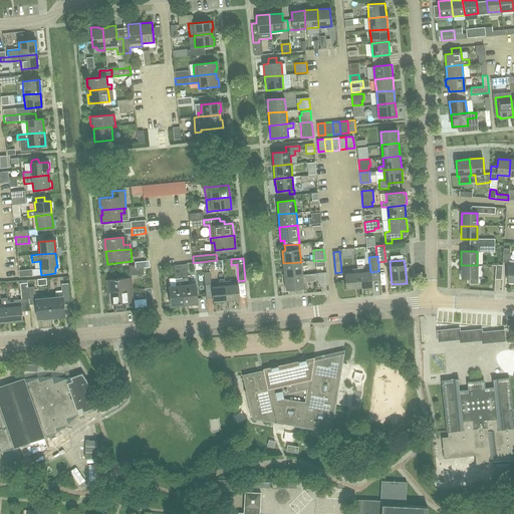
[(284,276),(302,275),(301,262),(283,263),(284,276)]
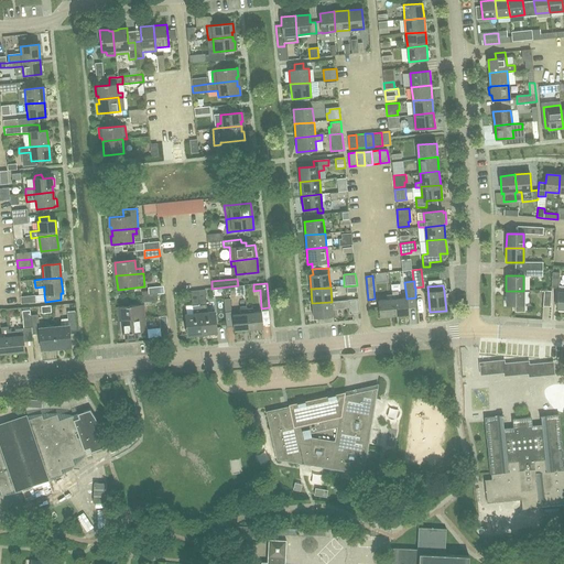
[(207,313),(205,290),(197,291),(202,334),(216,333),(214,312),(207,313)]
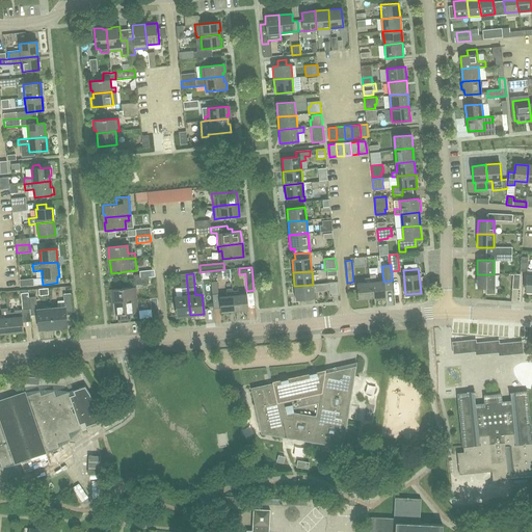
[(177,317),(190,315),(186,274),(180,274),(182,296),(175,297),(177,317)]
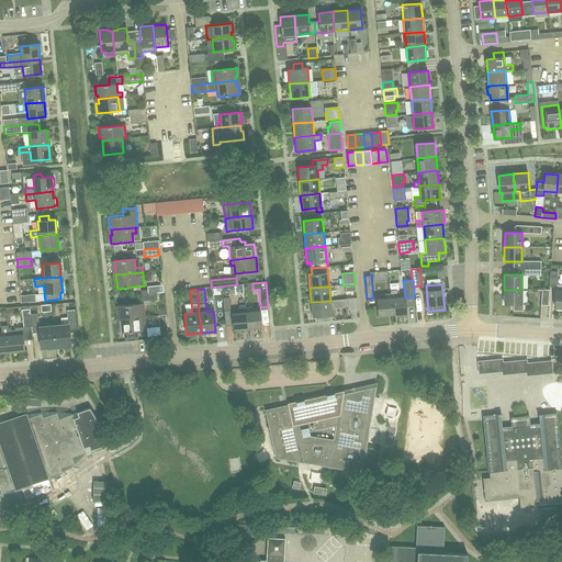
[(405,296),(397,298),(396,290),(390,290),(390,293),(391,293),(392,314),(407,313),(405,298),(405,296)]
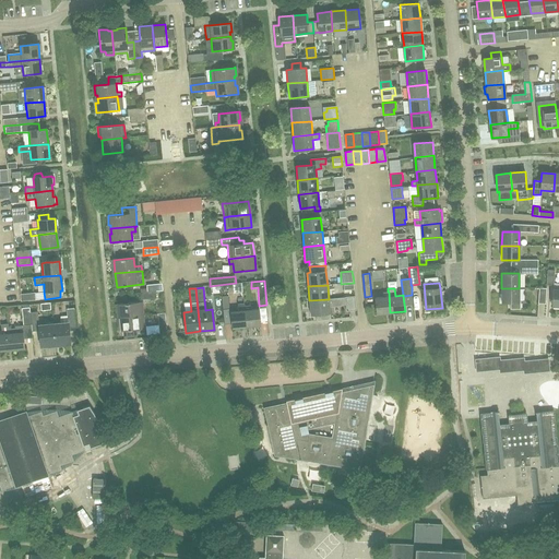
[(521,309),(521,301),(519,301),(519,288),(501,288),(501,301),(510,301),(510,309),(521,309)]
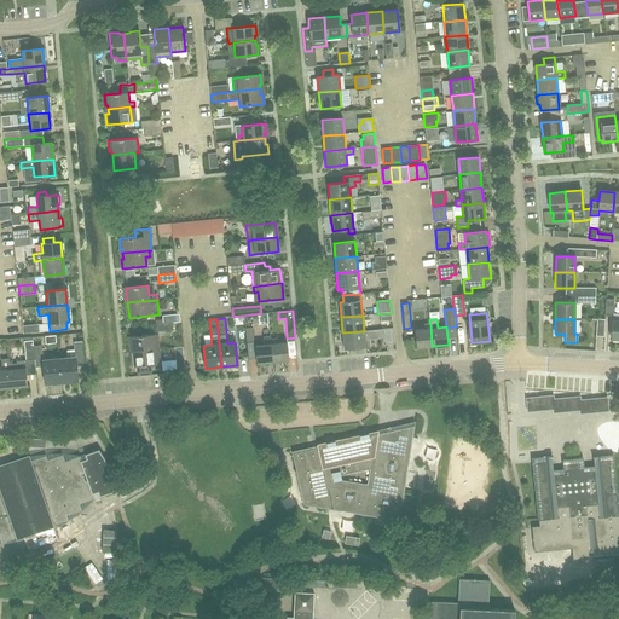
[(416,348),(432,346),(431,323),(429,323),(423,324),(424,329),(415,329),(416,348)]
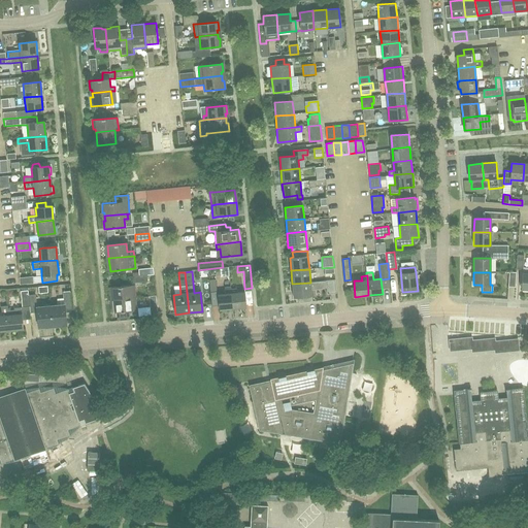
[(20,285),(33,284),(32,276),(19,277),(20,285)]
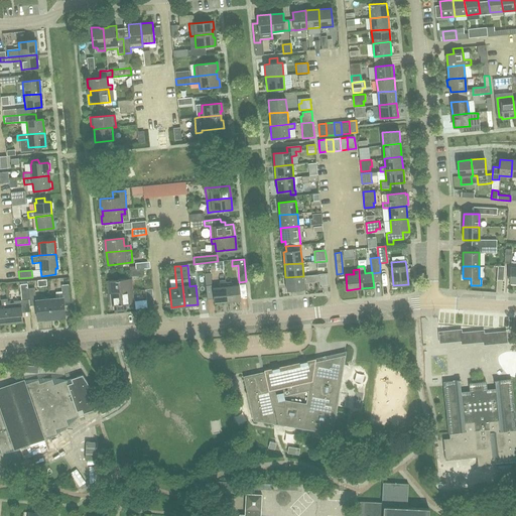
[(319,287),(329,286),(328,273),(318,274),(318,275),(318,281),(319,287)]
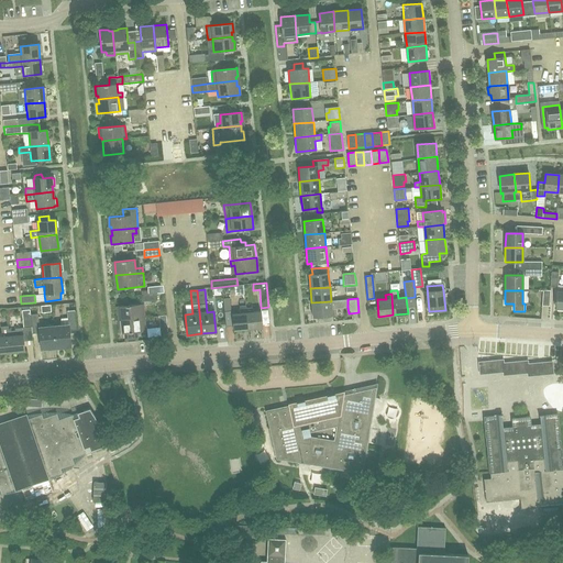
[(331,301),(311,302),(312,317),(319,316),(319,322),(333,321),(332,309),(343,308),(344,307),(344,300),(331,301)]
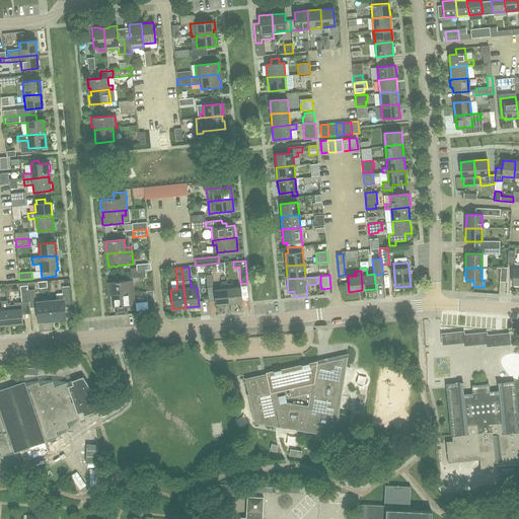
[(130,293),(133,292),(132,281),(128,281),(109,283),(108,283),(108,291),(110,291),(110,295),(130,293)]
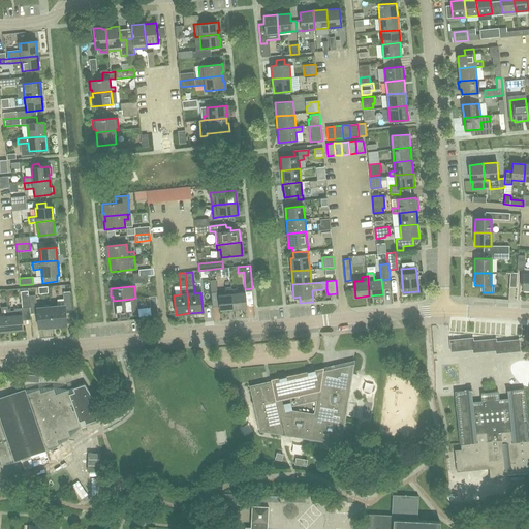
[(219,311),(234,310),(231,289),(231,287),(225,288),(225,294),(218,294),(219,311)]
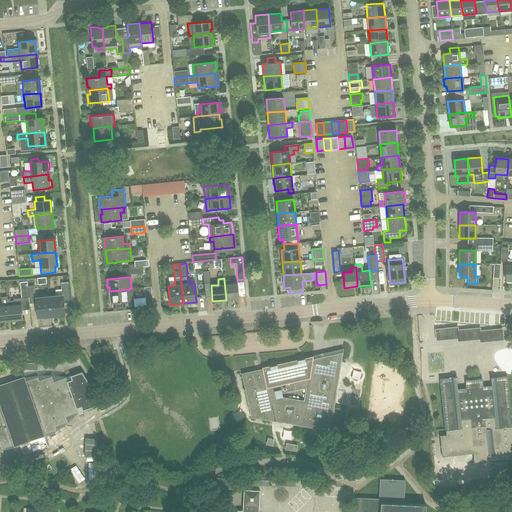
[(229,280),(224,280),(226,300),(238,298),(237,283),(230,284),(229,280)]
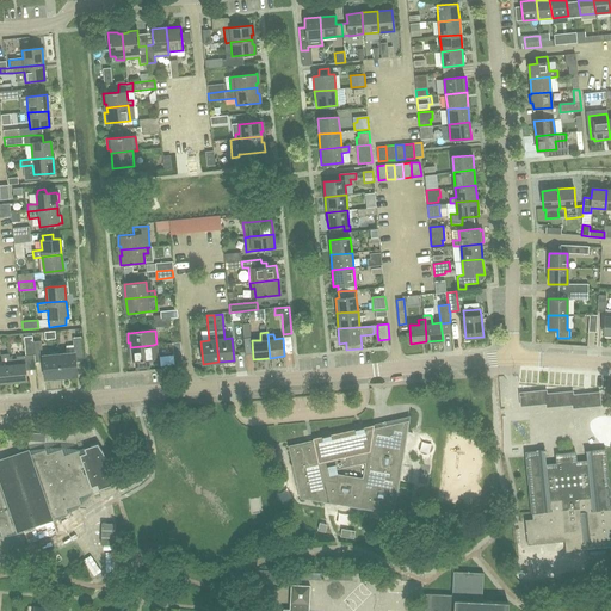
[(11,383),(26,382),(25,363),(25,357),(34,357),(32,341),(32,337),(24,337),(25,356),(17,357),(17,359),(10,359),(11,383)]
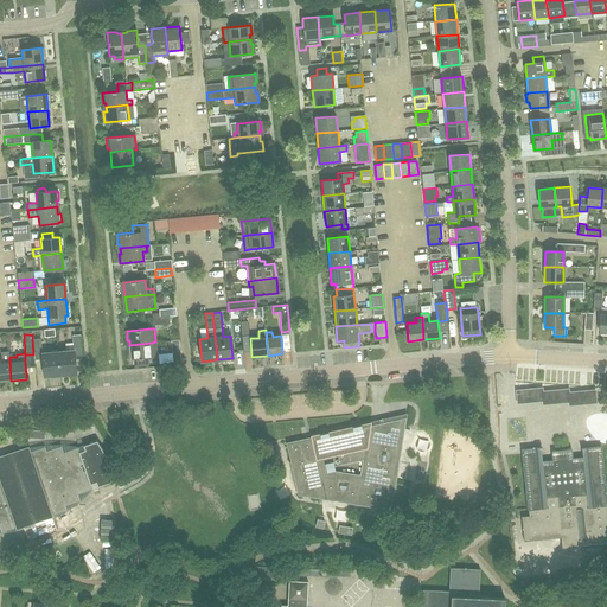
[(59,375),(76,374),(75,356),(82,356),(80,334),(71,336),(72,343),(65,344),(66,351),(58,351),(59,375)]
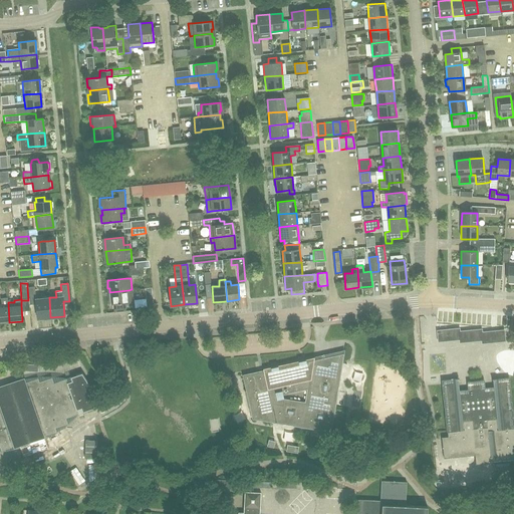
[(35,299),(34,286),(27,287),(28,300),(29,305),(36,304),(37,319),(50,317),(49,297),(35,299)]
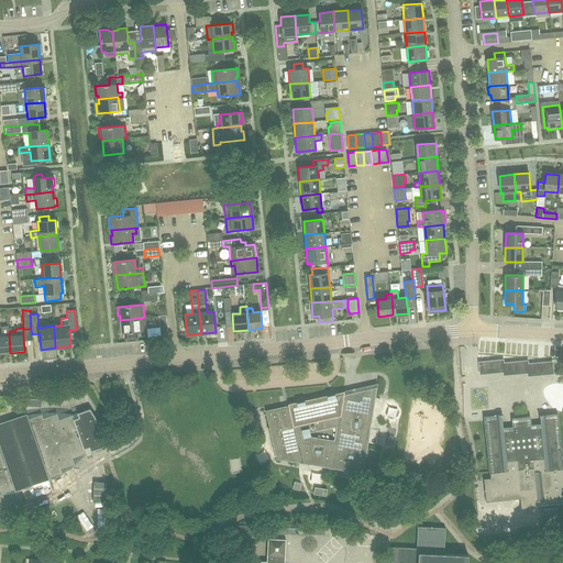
[(158,316),(161,329),(161,339),(168,338),(166,316),(158,316)]
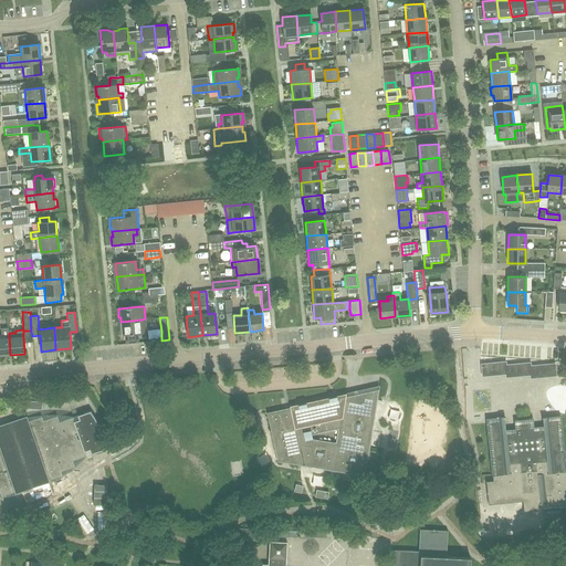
[(121,335),(125,335),(125,344),(135,343),(135,334),(147,333),(145,318),(142,320),(121,322),(122,326),(119,326),(121,335)]
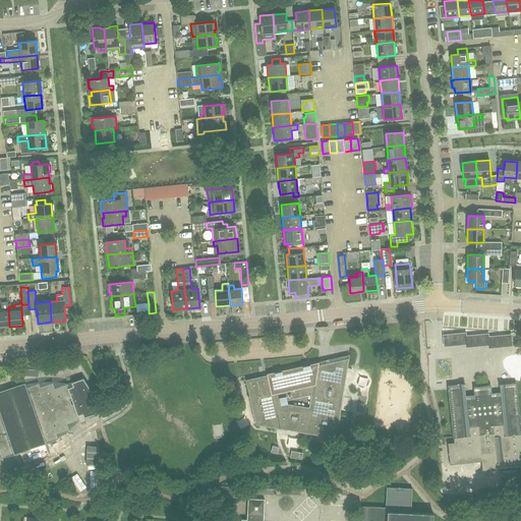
[(0,327),(9,327),(8,306),(7,302),(1,302),(2,309),(0,309),(0,327)]
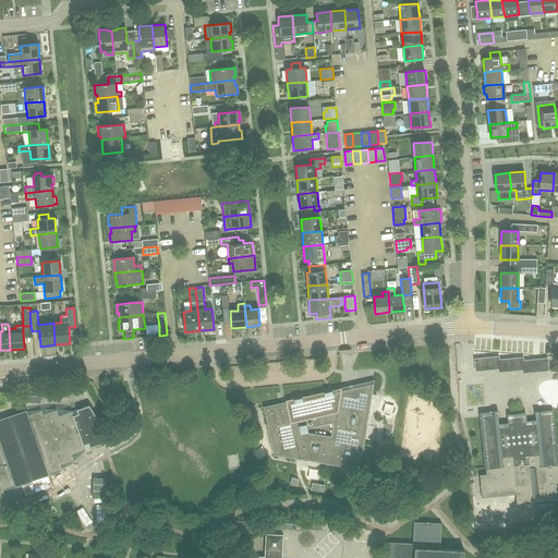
[(480,361),(481,374),(517,372),(517,359),(480,361)]
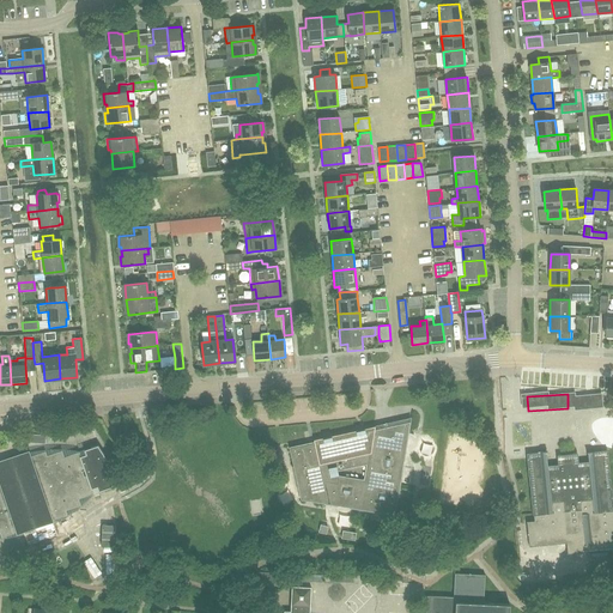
[(314,439),(314,442),(289,447),(301,501),(395,515),(410,422),(381,429),(381,431),(375,432),(375,426),(314,439)]
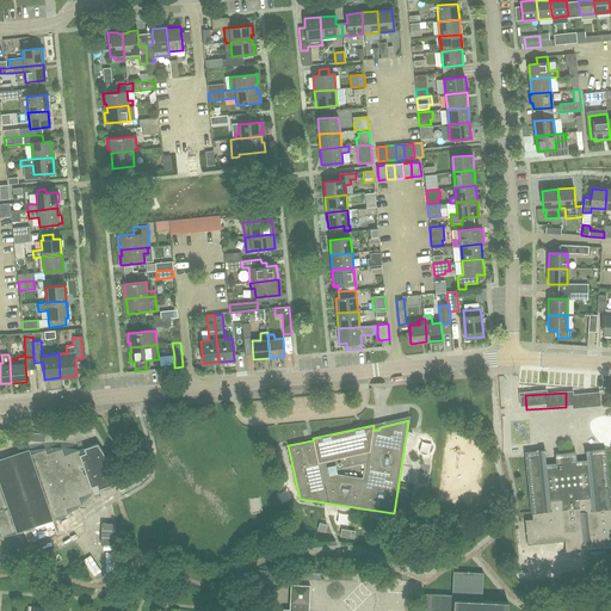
[(45,443),(45,434),(28,433),(28,442),(45,443)]
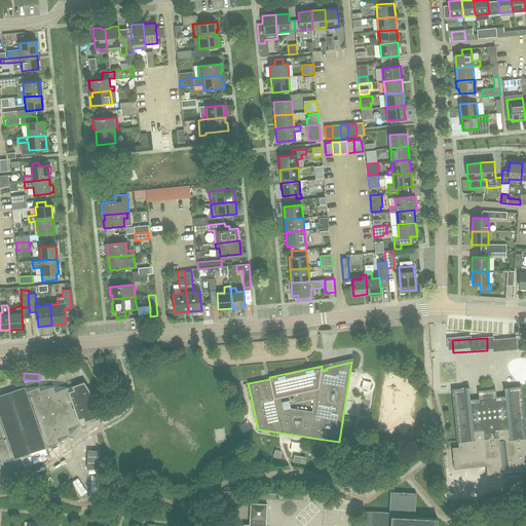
[(79,423),(78,420),(83,418),(84,422),(96,418),(94,399),(83,382),(72,386),(73,389),(69,391),(68,387),(54,391),(52,386),(40,390),(38,387),(26,391),(25,388),(15,390),(16,399),(6,402),(2,395),(0,396),(0,457),(1,460),(19,455),(20,456),(40,449),(39,448),(58,442),(55,438),(69,434),(67,427),(79,423)]
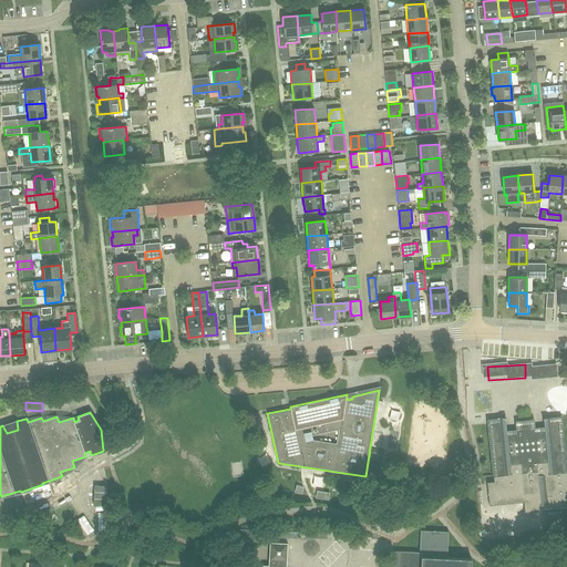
[(566,471),(566,472),(562,416),(544,419),(544,426),(534,428),(533,419),(515,421),(516,429),(506,430),(505,418),(488,420),(494,481),(487,482),(490,504),(524,501),(524,511),(566,506),(566,471)]
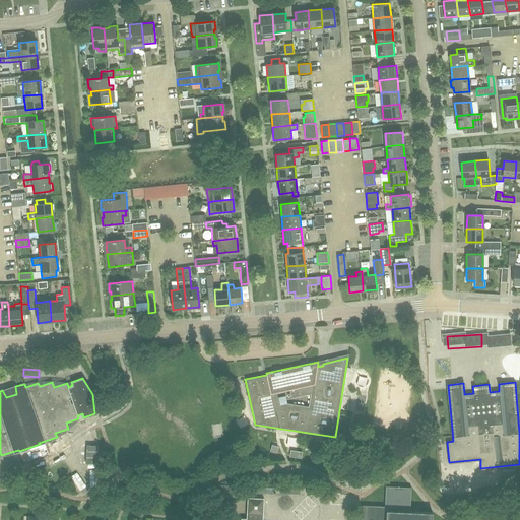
[(358,449),(359,443),(347,441),(346,447),(358,449)]
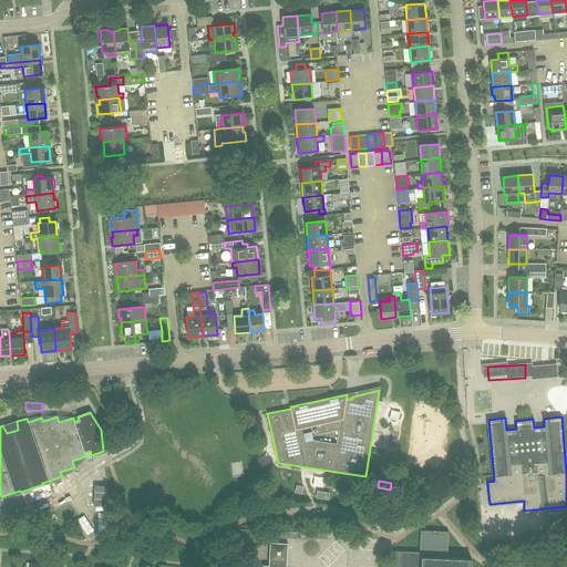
[(302,494),(303,487),(296,485),(295,493),(302,494)]
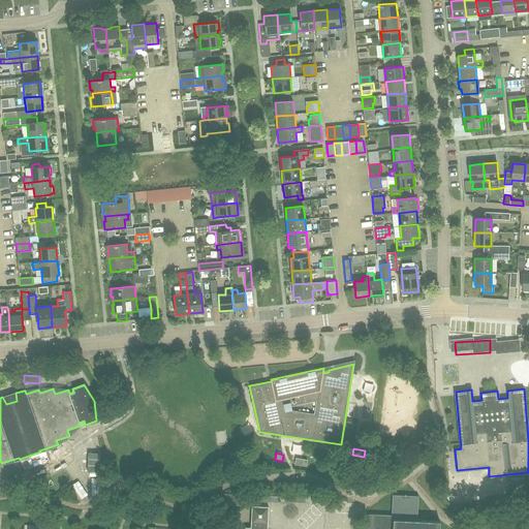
[(307,466),(308,460),(296,458),(294,465),(307,466)]
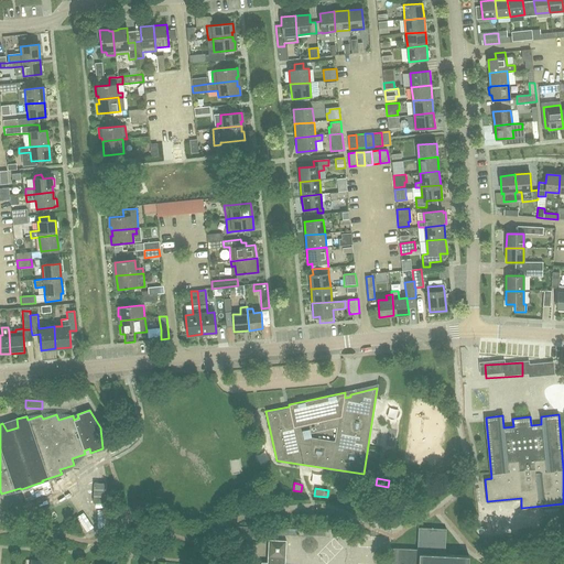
[(297,535),(297,529),(237,527),(236,533),(297,535)]
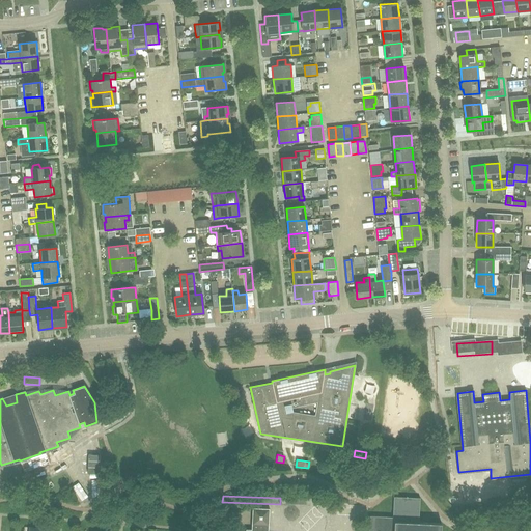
[(419,523),(420,502),(393,501),(393,518),(370,515),(368,530),(441,530),(442,524),(419,523)]
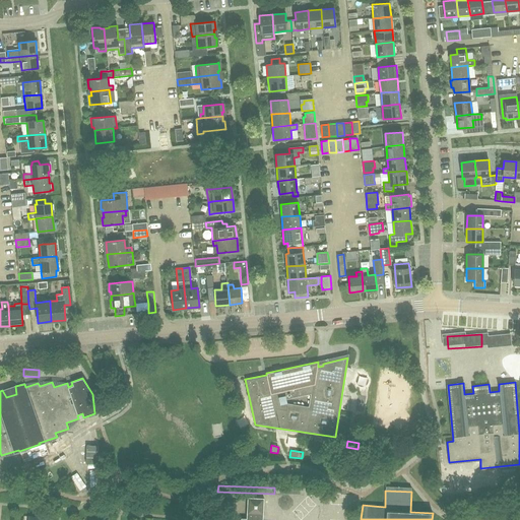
[(262,519),(264,498),(248,497),(247,518),(242,518),(241,519),(262,519)]
